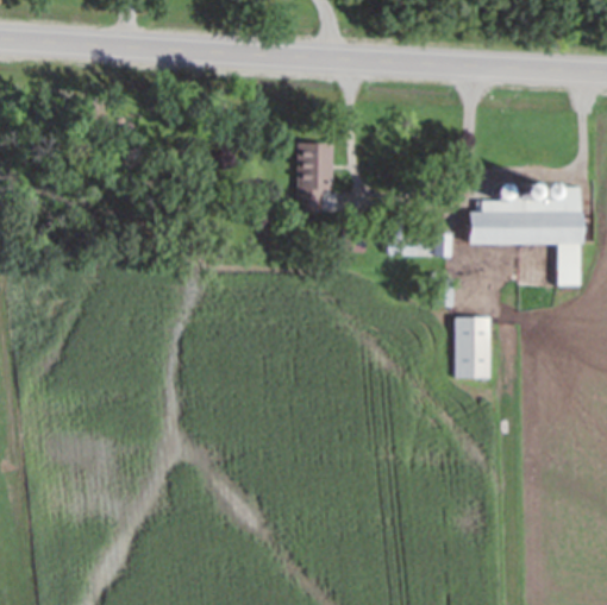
[(298,212),(298,144),(333,144),(333,190),(323,190),(323,213),(298,212)]
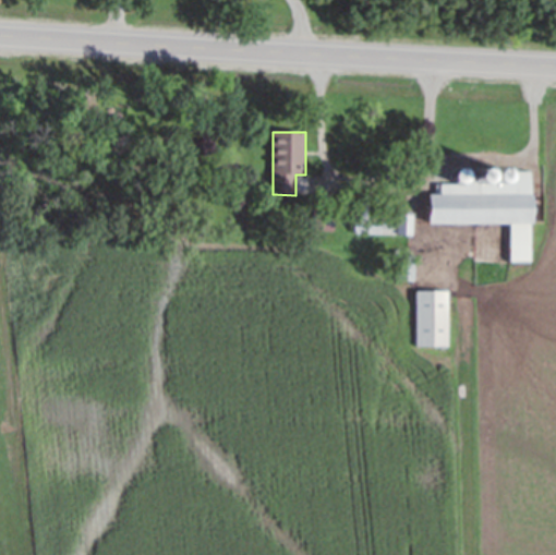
[(475,181),(474,180),(474,179),(474,177),(475,176),(475,173),(476,172),(478,171),(480,171),(481,170),(482,170),(484,170),(485,171),(486,172),(487,173),(488,175),(490,176),(490,177),(490,179),(490,180),(492,180),(492,179),(492,178),(492,176),(492,175),(493,173),(494,172),(495,171),(497,170),(498,170),(499,170),(502,170),(503,170),(504,171),(505,172),(532,172),(532,194),(532,262),(510,262),(511,224),(430,224),(430,194),(436,194),(436,186),(440,186),(440,185),(454,185),(454,183),(452,182),(452,181),(454,179),(454,178),(455,177),(456,176),(457,175),(458,175),(460,173),(461,173),(463,175),(464,175),(466,176),(467,177),(468,178),(468,180),(468,181),(475,181)]
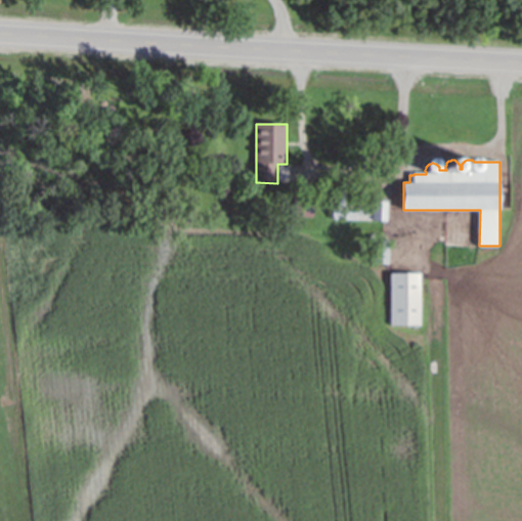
[(332,220),(334,188),(347,188),(346,207),(373,208),(373,202),(388,202),(387,221),(372,220),(372,221),(357,220),(357,221),(332,220)]
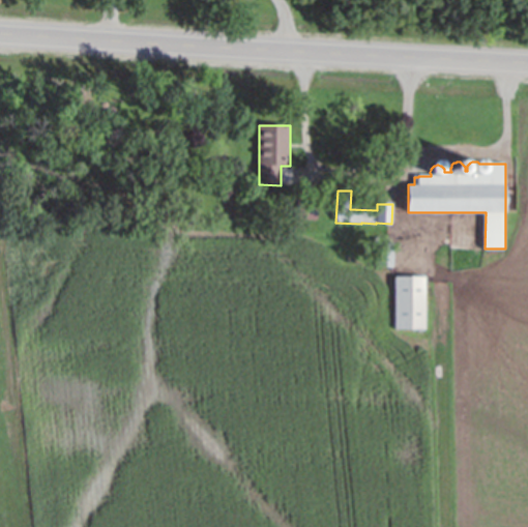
[(298,199),(318,199),(318,221),(298,221),(298,199)]
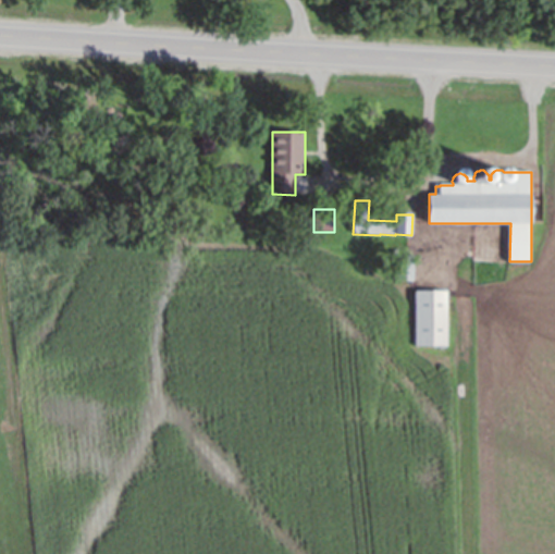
[(416,257),(415,281),(394,281),(395,256),(394,256),(394,250),(399,251),(399,256),(416,256),(416,257)]
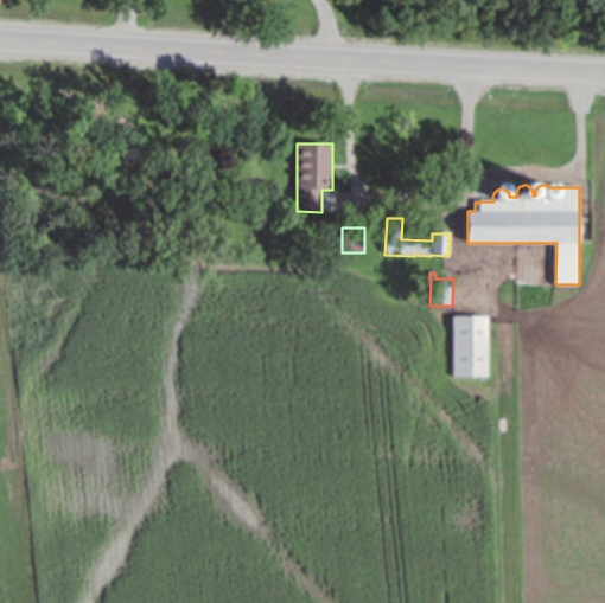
[(488,318),(488,377),(453,377),(453,318),(488,318)]
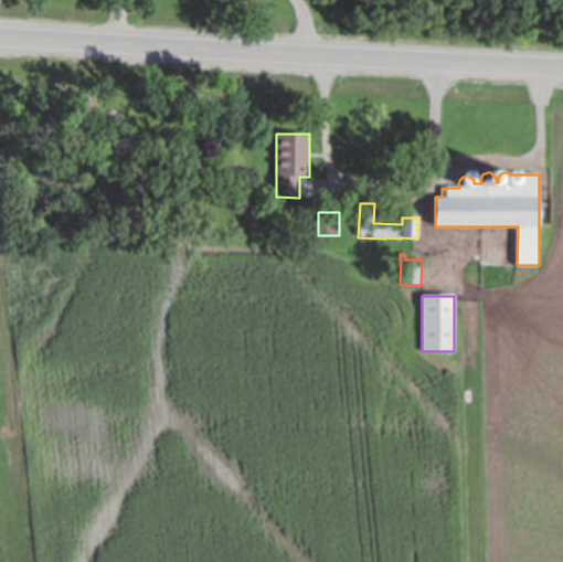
All buildings are outlined.
